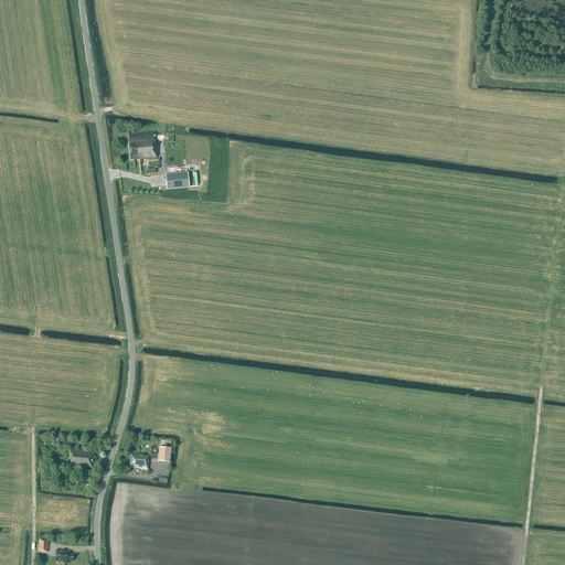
[(156,153),(157,153),(155,134),(128,136),(130,160),(138,159),(139,166),(142,166),(142,160),(157,159),(156,153)]
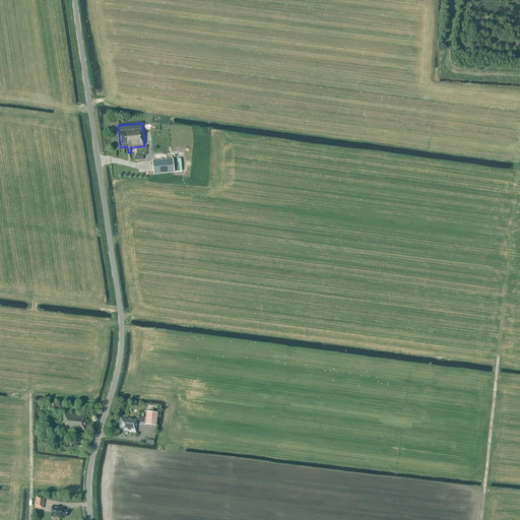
[(182,138),(182,131),(170,131),(170,137),(173,137),(173,140),(176,140),(176,138),(182,138)]
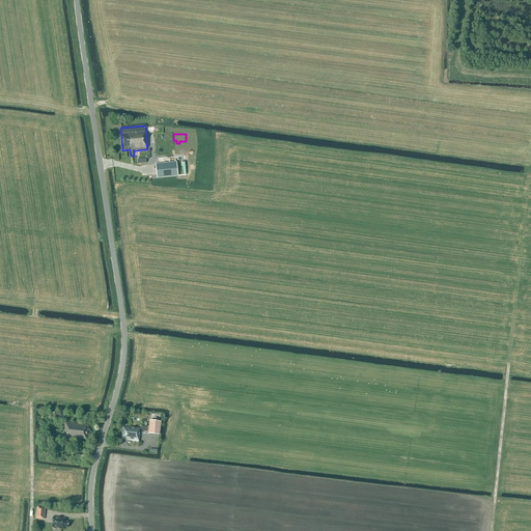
[(176,163),(156,165),(158,178),(177,176),(176,163)]
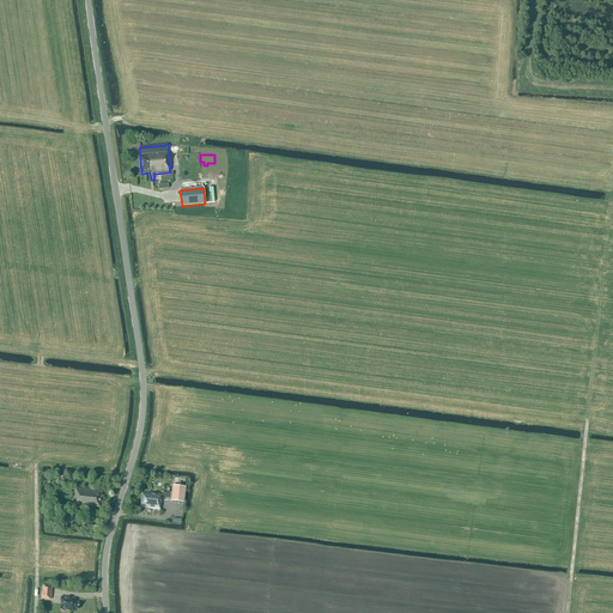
[(173,486),(171,502),(184,503),(186,487),(173,486)]
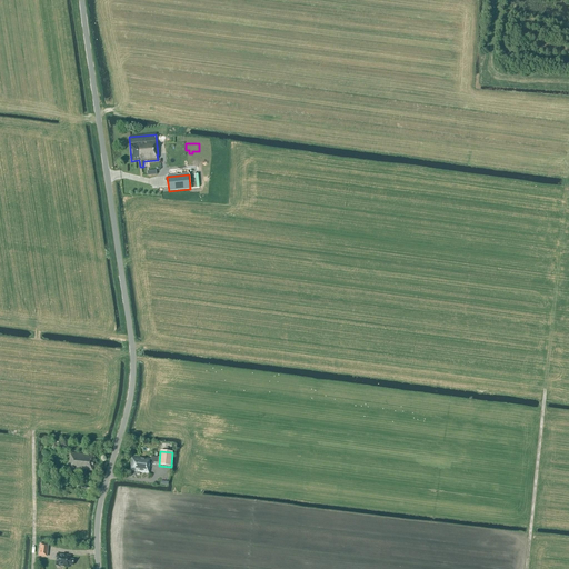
[(92,471),(95,456),(70,453),(68,466),(69,466),(69,470),(86,472),(86,471),(92,471)]
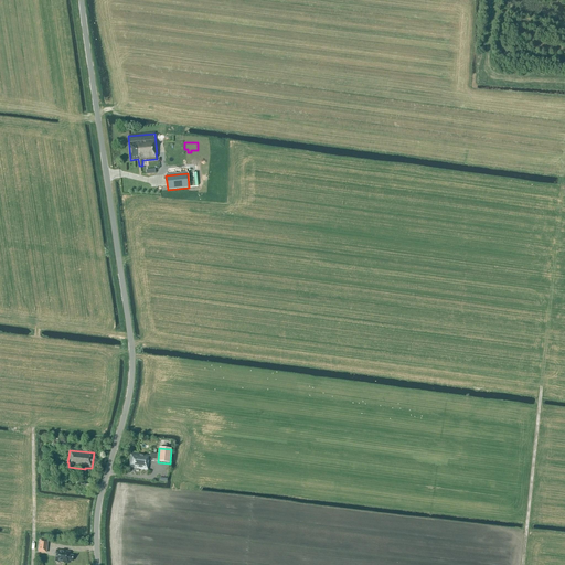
[(150,454),(150,456),(130,454),(129,467),(136,468),(136,470),(138,471),(139,470),(148,471),(148,467),(149,461),(152,461),(152,459),(157,460),(157,455),(156,455),(157,450),(153,450),(153,454),(150,454)]
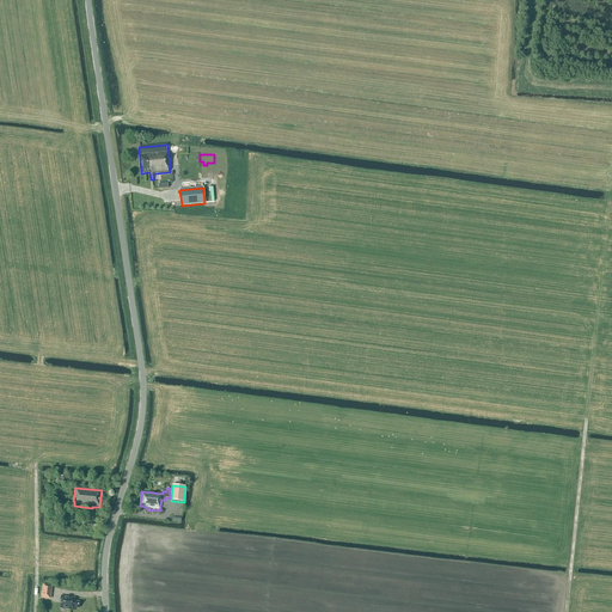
[(43,586),(42,594),(42,599),(50,600),(51,587),(43,586)]
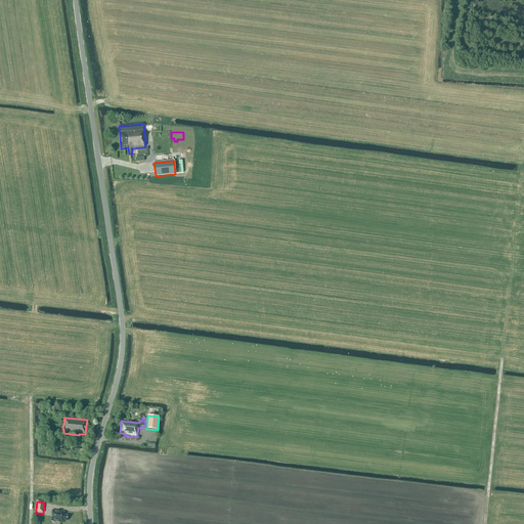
[(67,521),(68,516),(64,515),(64,512),(59,512),(52,511),(51,514),(52,514),(51,521),(59,522),(63,523),(63,521),(67,521)]
